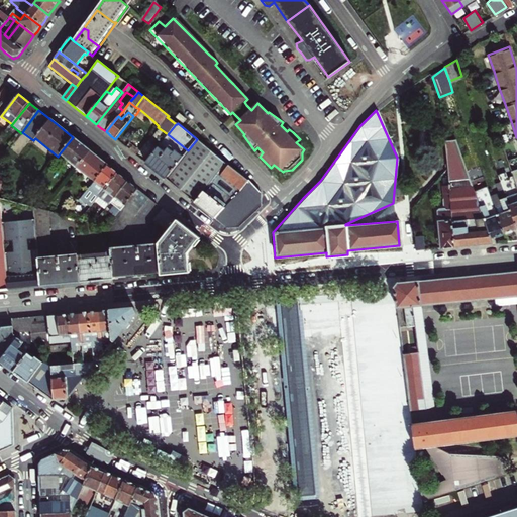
[(73,137),(60,153),(78,168),(91,151),(84,145),(73,137)]
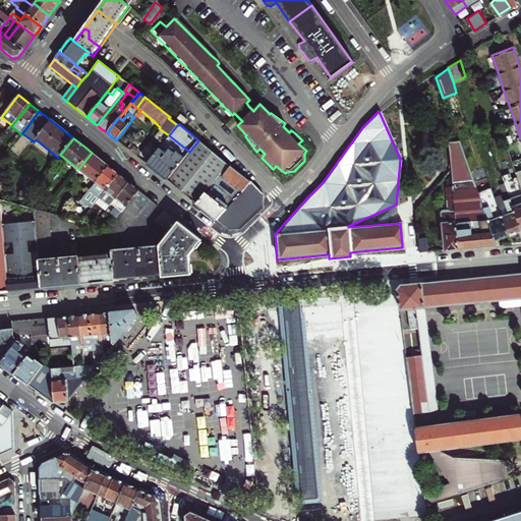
[(450,182),(455,249),(476,247),(494,245),(491,240),(475,192),(457,139),(446,141),(449,168),(450,182)]
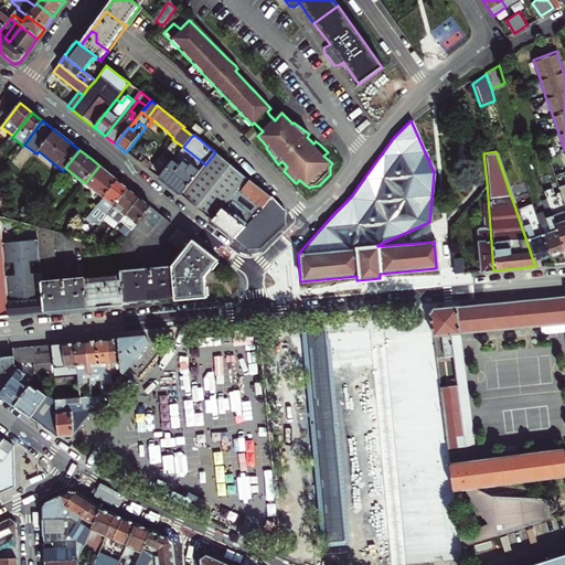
[(200,172),(180,195),(188,202),(191,205),(226,161),(215,152),(205,164),(200,172)]
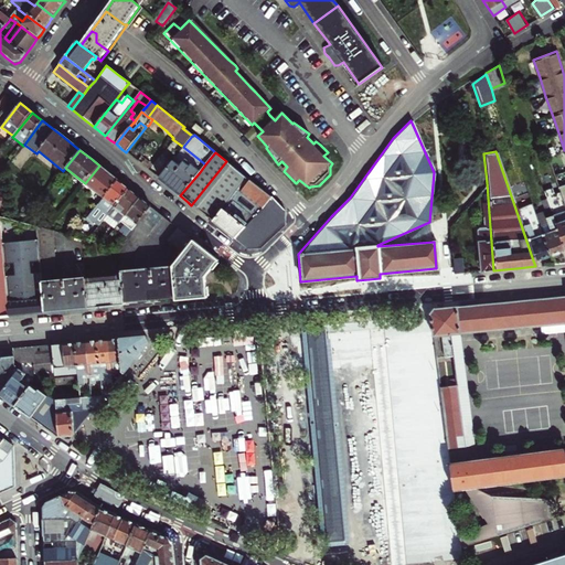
[(174,192),(180,195),(200,172),(191,166),(185,172),(172,161),(159,179),(163,183),(174,192)]
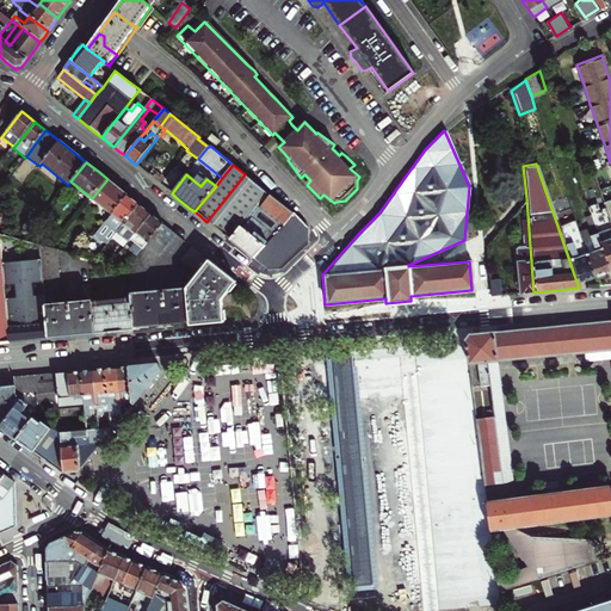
[(248,177),(245,174),(207,222),(218,232),(229,241),(250,216),(269,192),(248,177)]
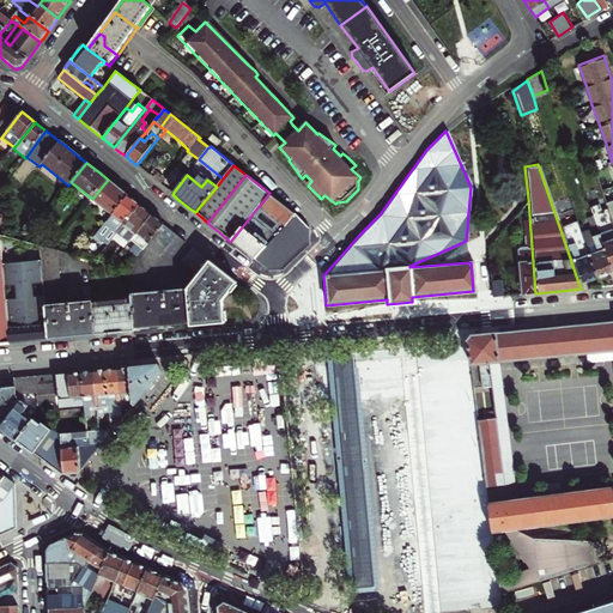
[(92,199),(113,216),(128,196),(119,188),(108,180),(92,199)]
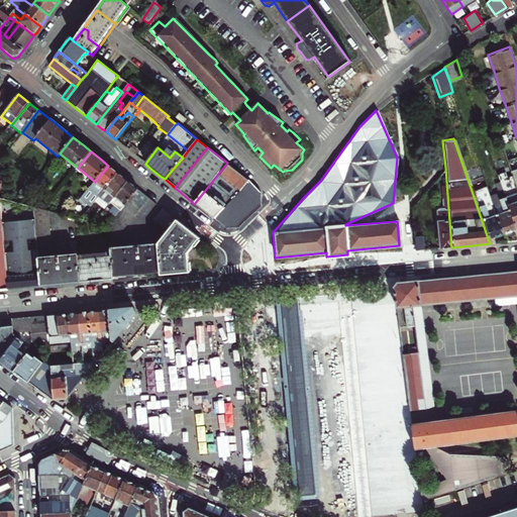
[(248,180),(227,163),(211,183),(231,199),(237,191),(238,192),(248,180)]
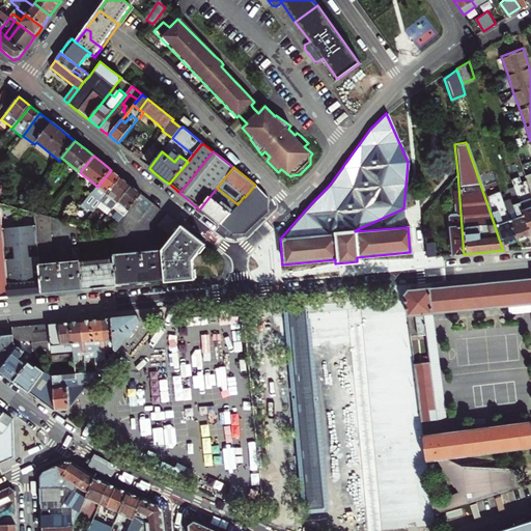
[(111,170),(98,187),(83,203),(93,212),(98,207),(102,202),(121,177),(117,174),(111,170)]
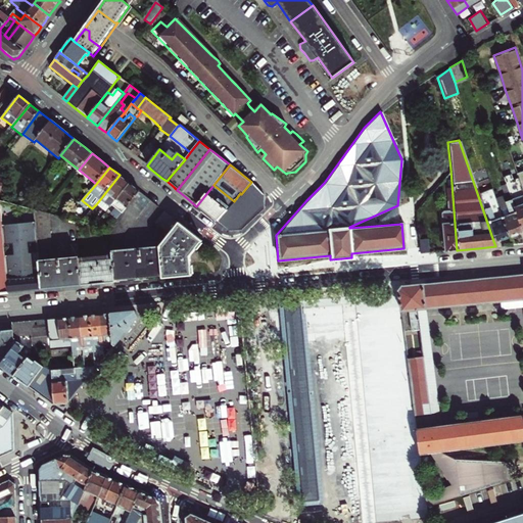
[(110,207),(112,205),(130,183),(125,179),(120,175),(100,199),(110,207)]
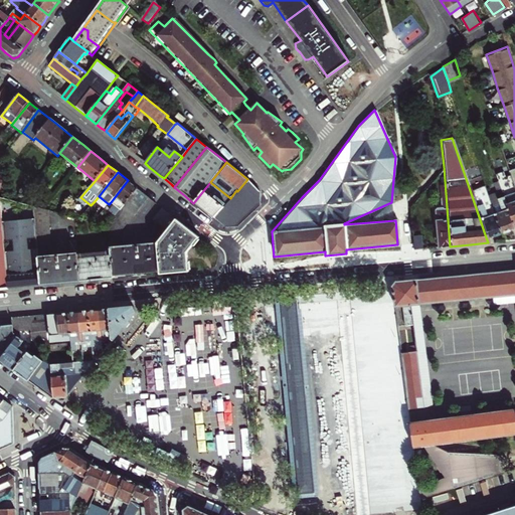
[(222,226),(225,229),(229,229),(233,229),(263,201),(264,194),(260,189),(247,179),(237,191),(236,190),(230,198),(222,208),(213,219),(222,226)]
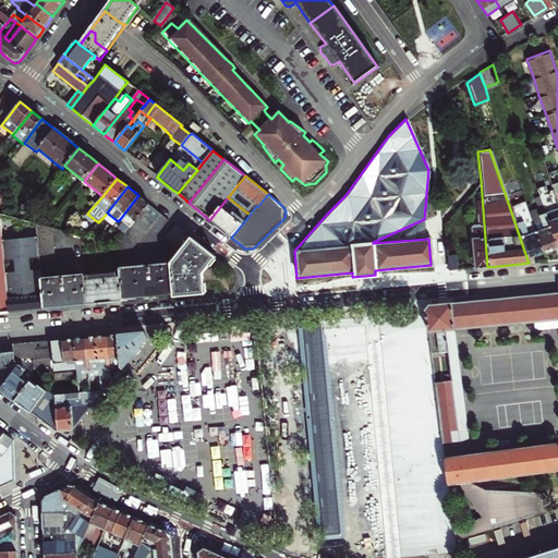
[(138,195),(120,219),(125,223),(121,230),(125,233),(134,221),(140,216),(144,210),(148,204),(144,199),(138,195)]
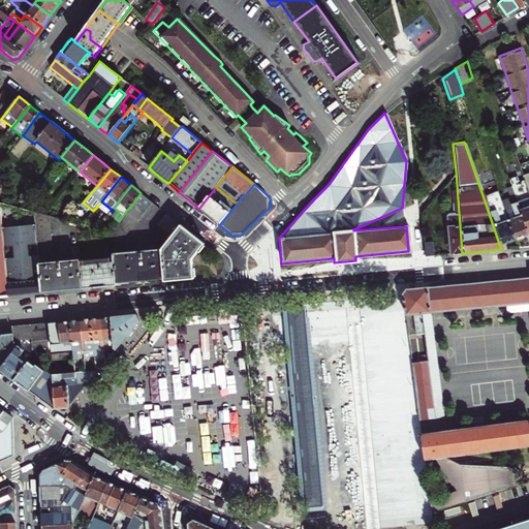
[(448,254),(462,253),(457,185),(453,185),(453,189),(449,189),(450,213),(445,214),(448,254)]
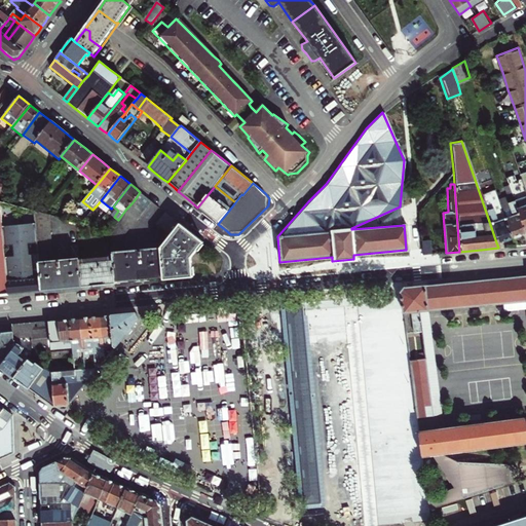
[(524,232),(516,209),(513,200),(508,184),(502,186),(505,195),(496,198),(510,238),(518,235),(524,232)]
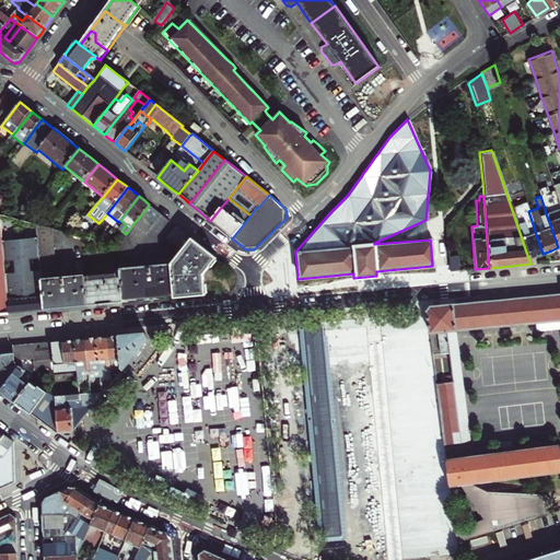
[(229,198),(210,221),(217,225),(229,235),(232,238),(251,216),(229,198)]
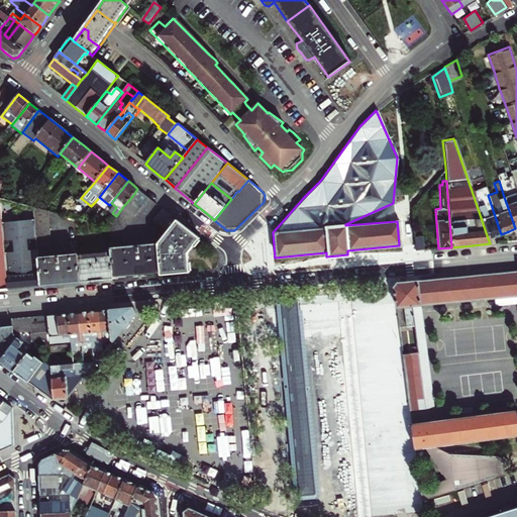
[(494,236),(501,234),(488,195),(485,187),(472,191),(488,238),(494,236)]
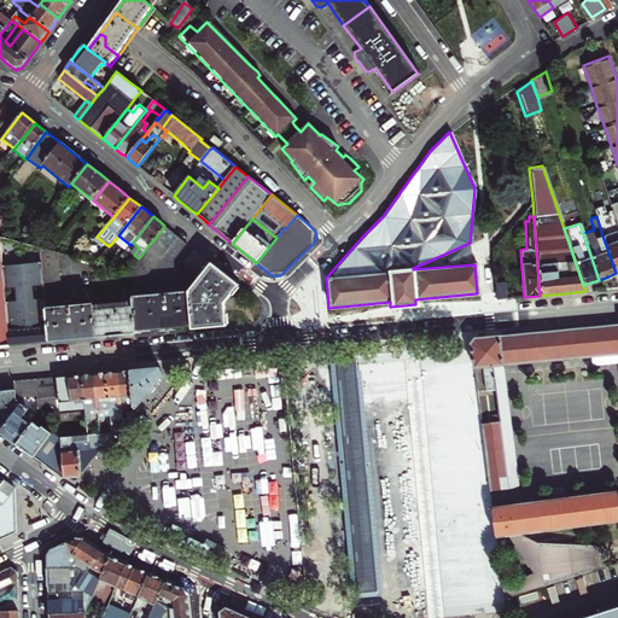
[(138,330),(151,328),(165,327),(194,324),(192,292),(144,296),(143,289),(143,281),(146,277),(151,269),(157,262),(162,256),(168,249),(173,243),(178,237),(164,226),(159,233),(155,239),(149,245),(139,258),(133,266),(129,272),(133,274),(134,283),(134,290),(135,297),(135,301),(138,330)]
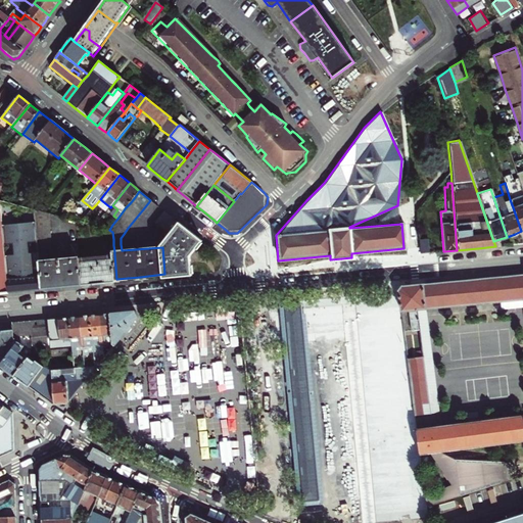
[(513,207),(522,203),(522,194),(510,199),(513,207)]
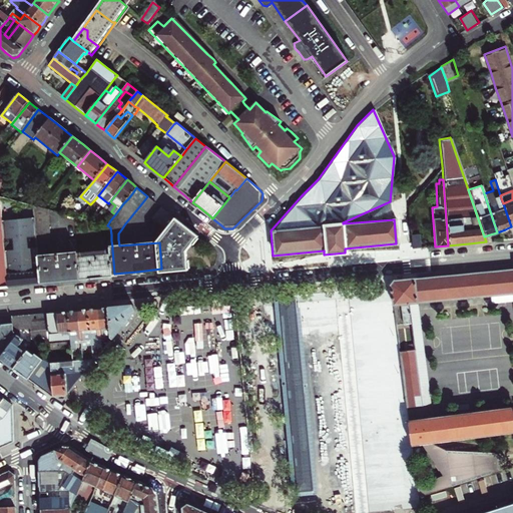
[(0,286),(9,286),(0,195),(0,194),(0,286)]
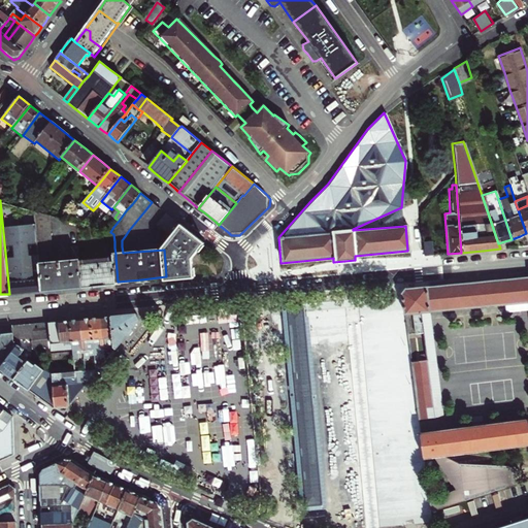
[(43,291),(36,211),(0,201),(9,294),(18,293),(27,293),(38,291),(43,291)]
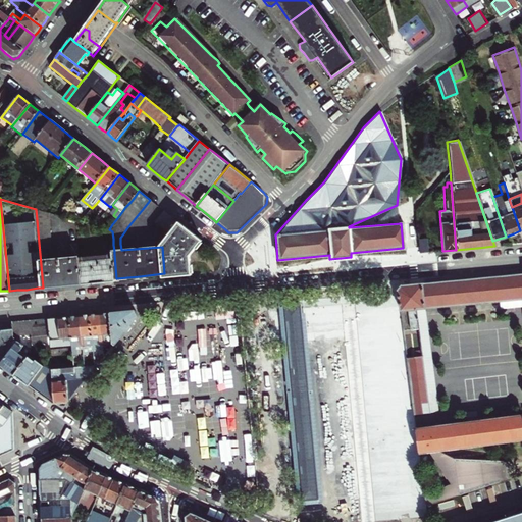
[(106,212),(110,207),(100,199),(96,204),(106,212)]
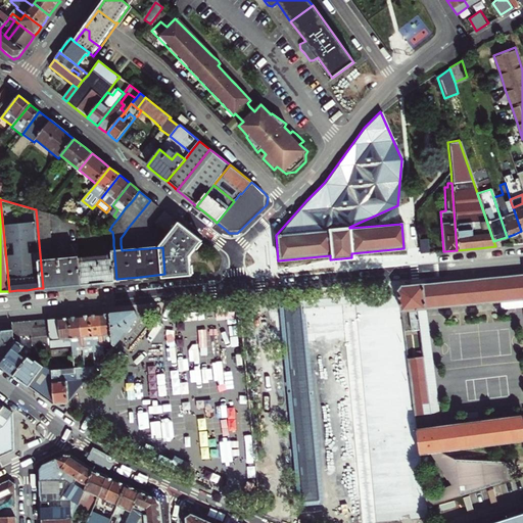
[(522,230),(522,203),(513,207),(521,231),(522,230)]
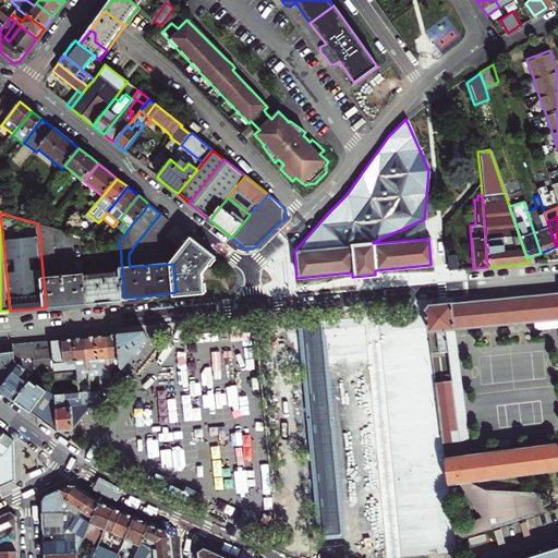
[(65,305),(89,304),(86,275),(85,259),(77,259),(79,275),(58,276),(53,228),(38,223),(46,307),(65,305)]
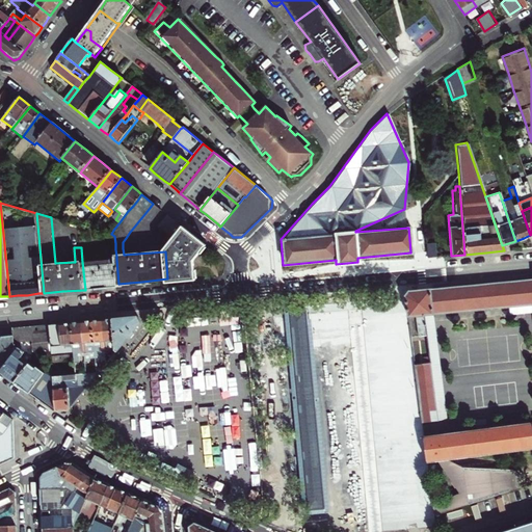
[(158,227),(174,240),(183,229),(167,215),(158,227)]
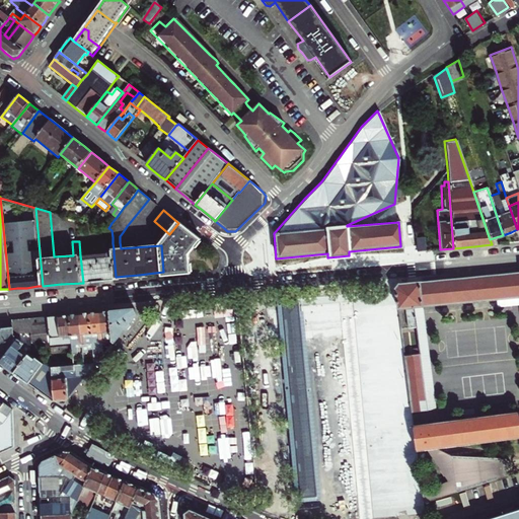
[(176,249),(190,232),(178,223),(169,234),(161,245),(163,272),(163,275),(170,275),(177,274),(176,249)]
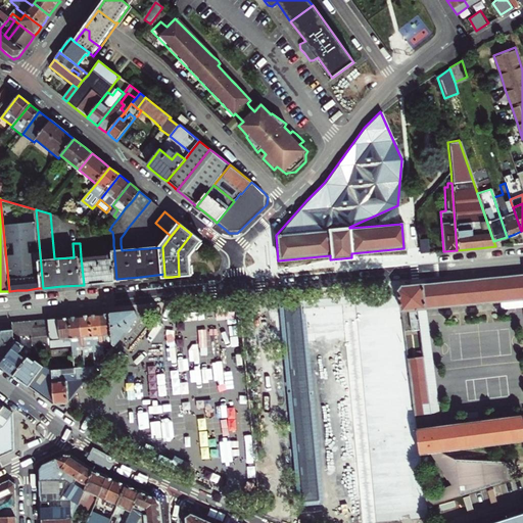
[(202,243),(191,234),(178,251),(179,276),(185,276),(193,275),(192,256),(202,243)]
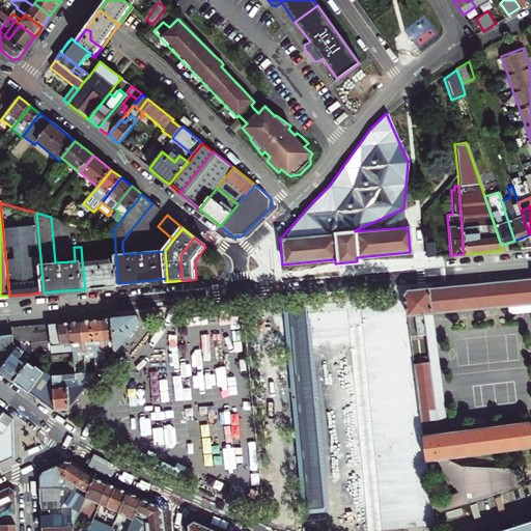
[(432,242),(423,243),(423,251),(424,257),(434,257),(432,242)]
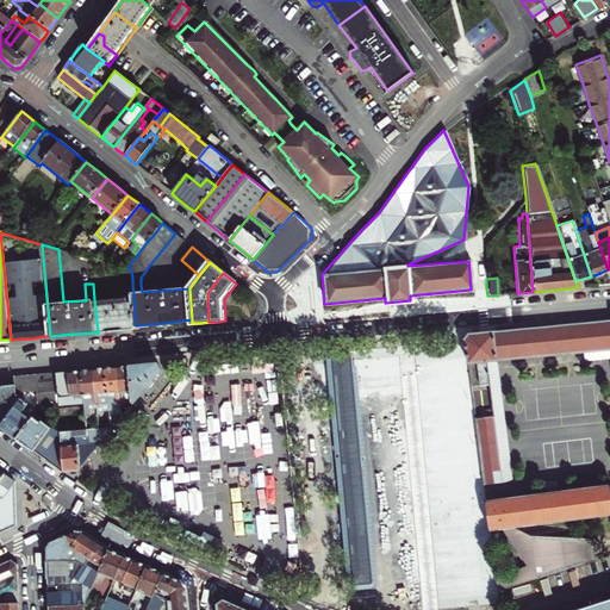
[(94,300),(98,332),(116,330),(136,329),(136,325),(134,297),(94,300)]
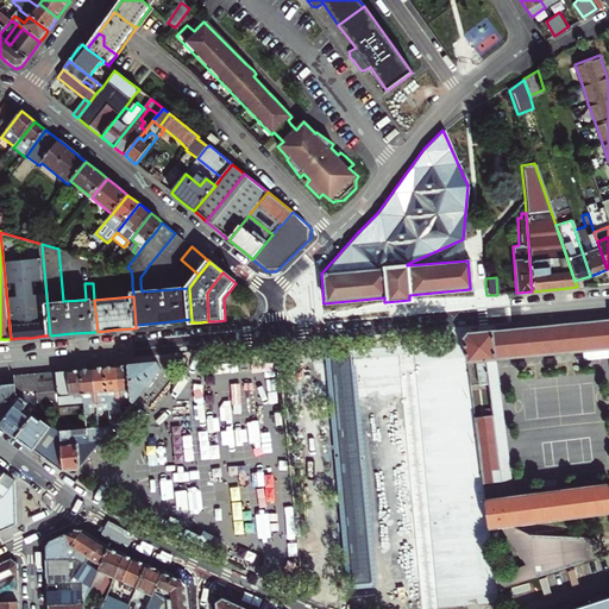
[(608,485),(487,502),(490,531),(501,528),(512,527),(608,513),(608,319),(477,332),(470,333),(465,339),(469,364),(477,363),(481,385),(490,384),(494,410),(483,412),(484,418),(476,419),(484,485),(512,482),(496,362),(608,350),(608,485)]
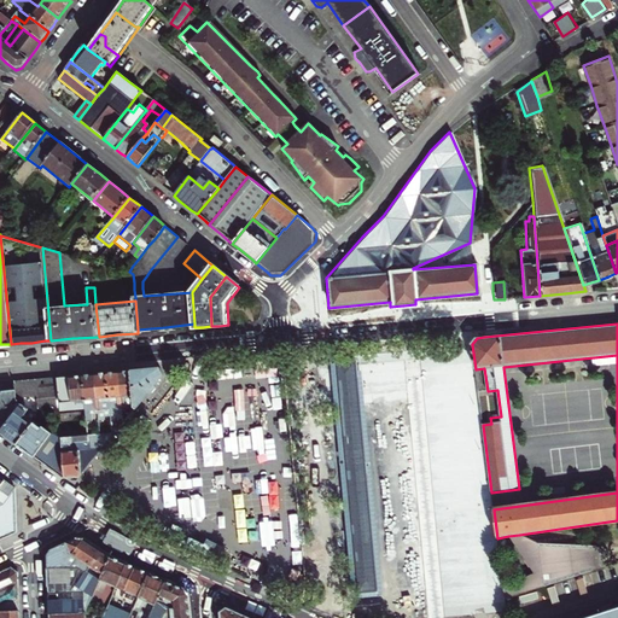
[(328,360),(351,598),(380,594),(357,356),(328,360)]
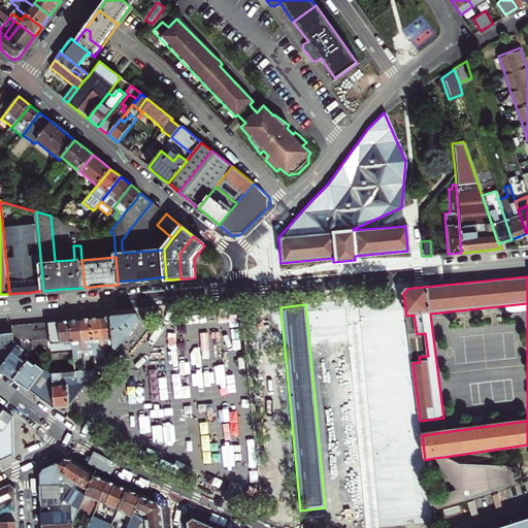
[(122,316),(111,317),(114,345),(117,348),(128,334),(139,320),(136,315),(122,316)]
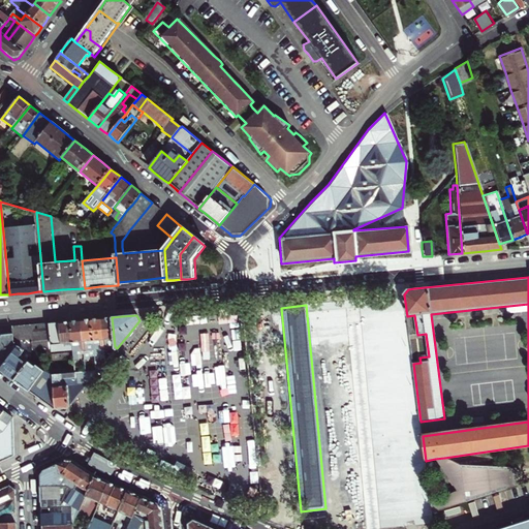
[(106,317),(101,318),(103,348),(104,355),(104,364),(110,359),(109,350),(109,347),(115,346),(112,317),(106,317)]
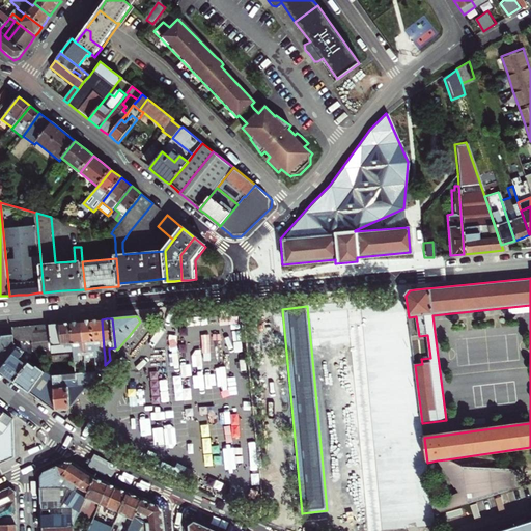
[(87,320),(81,320),(84,352),(84,354),(86,372),(89,372),(89,360),(94,360),(94,358),(93,352),(91,319),(87,320)]
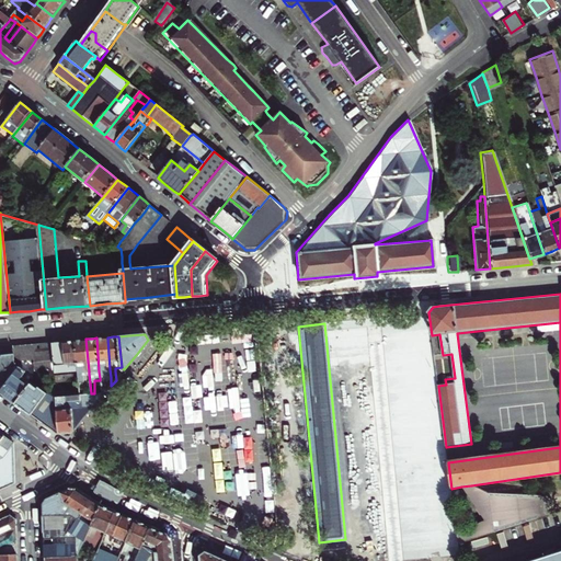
[(102,338),(96,338),(99,371),(110,369),(107,338),(102,338)]
